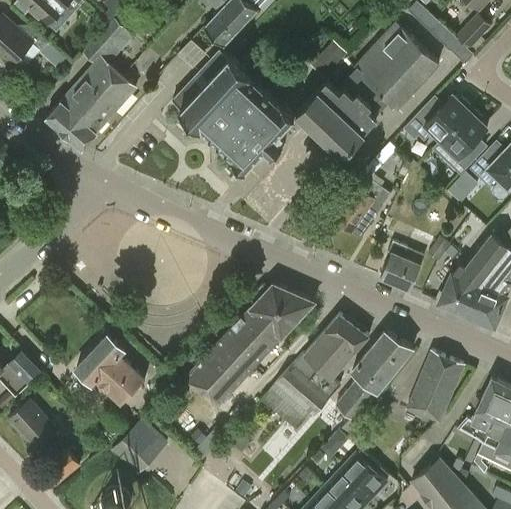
[(81,0),(18,0),(19,1),(30,11),(47,26),(48,25),(55,31),(84,2),(81,0)]
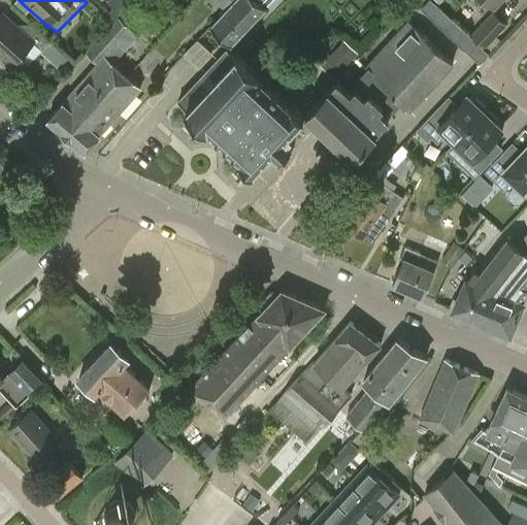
[(133,0),(111,0),(106,5),(112,11),(107,18),(112,24),(133,0)]
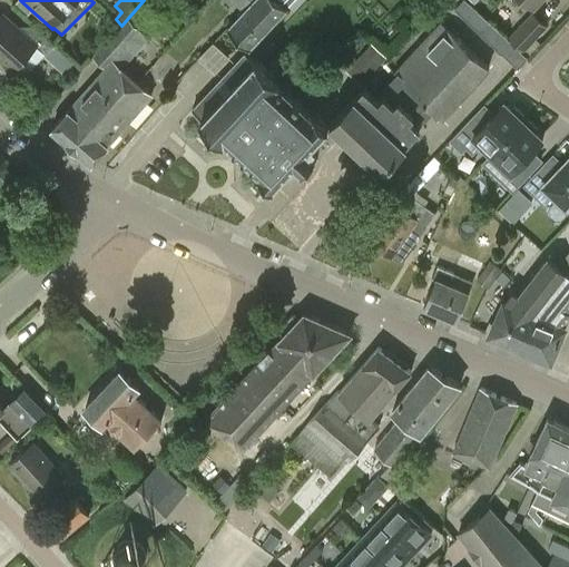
[(254,0),(225,32),(247,54),(285,12),(284,10),(293,0),(254,0)]
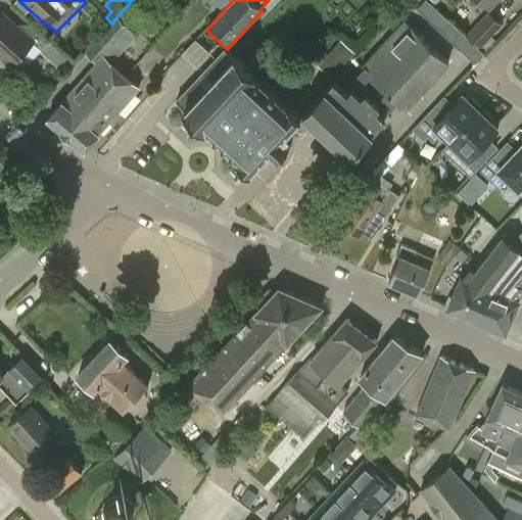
[(417,8),(412,3),(405,11),(414,19),(420,13),(474,65),(484,55),(479,50),(479,51),(466,39),(433,8),(425,0),(417,8)]
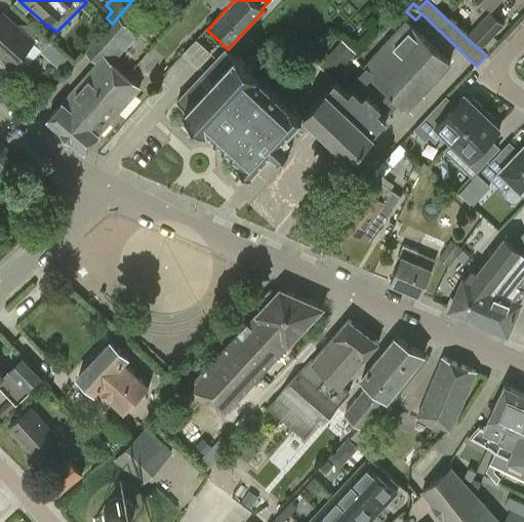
[(477,0),(488,10),(497,0),(477,0)]
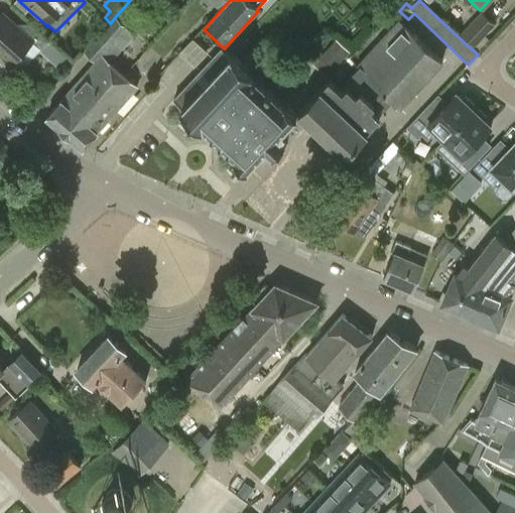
[(83,53),(95,65),(61,102),(60,102),(44,119),(59,133),(66,126),(67,128),(76,118),(74,115),(92,95),(98,100),(104,93),(107,96),(123,78),(109,65),(135,35),(126,28),(130,24),(119,14),(83,53)]
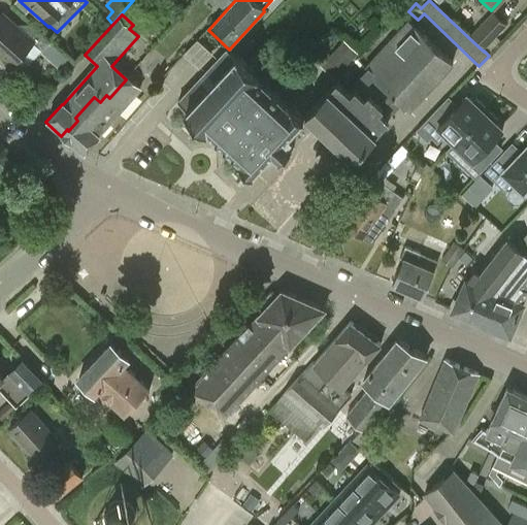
[(493,14),(470,39),(484,52),(484,51),(506,26),(493,14)]
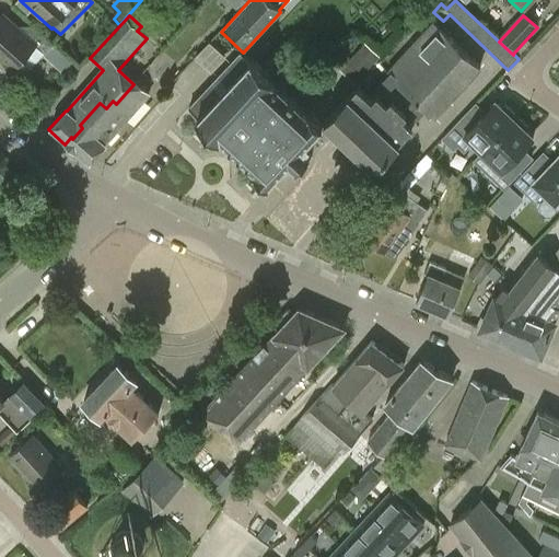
[(34,28),(24,38),(1,16),(0,18),(0,59),(13,72),(35,48),(43,56),(54,47),(34,28)]
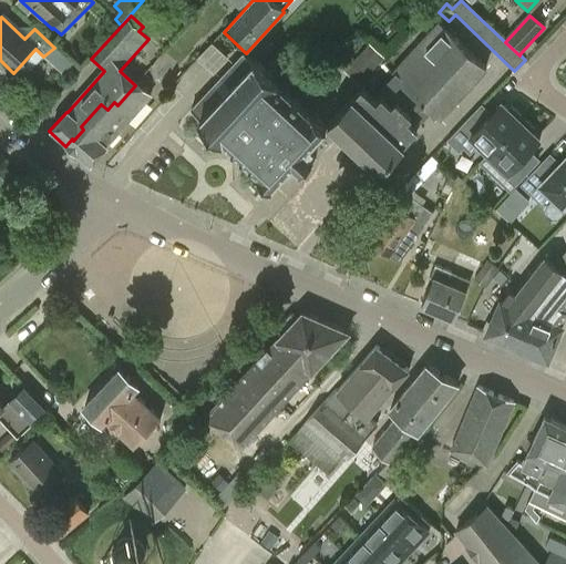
[(360,89),(351,98),(326,124),(329,127),(345,142),(379,174),(404,146),(403,146),(417,131),(415,130),(431,113),(439,121),(485,70),(436,26),(390,75),(393,79),(382,91),(384,93),(376,103),(364,93),(360,89)]
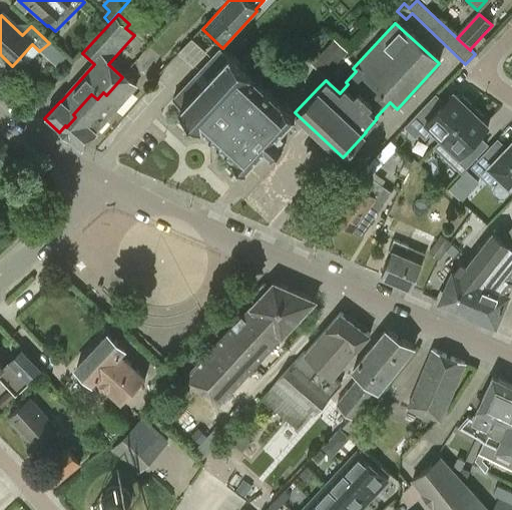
[(180,91),(170,101),(180,109),(179,110),(178,108),(177,109),(200,130),(201,129),(209,137),(213,141),(217,144),(226,152),(232,157),(230,160),(243,172),(245,171),(245,169),(263,150),(271,157),(284,142),(283,141),(280,139),(284,135),(280,132),(294,117),(295,118),(296,117),(282,104),(250,76),(251,75),(229,55),(227,56),(219,49),(211,57),(197,72),(180,91)]
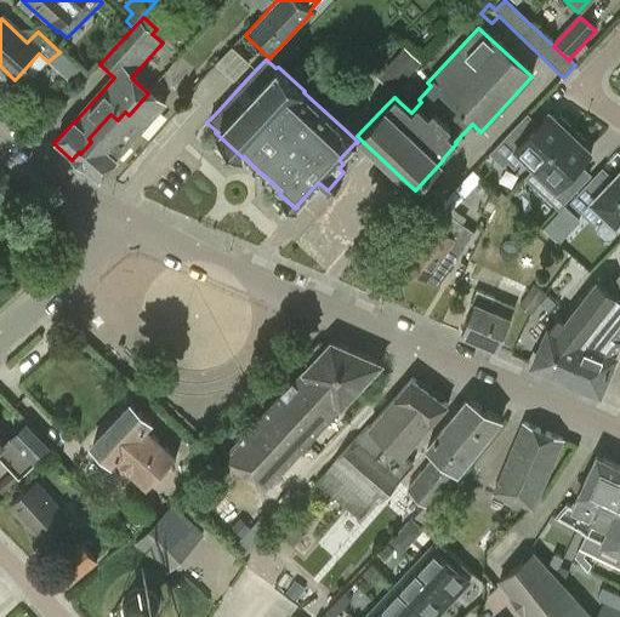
[(164,107),(148,93),(129,115),(125,112),(118,120),(111,114),(89,138),(91,142),(80,154),(79,152),(72,160),(97,182),(117,161),(117,160),(164,107)]
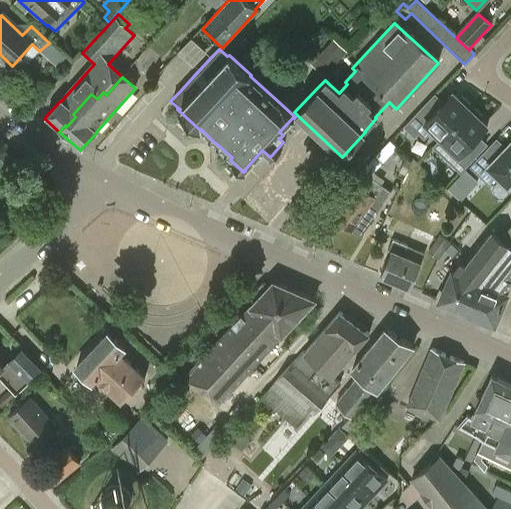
[(452,95),(433,114),(426,107),(404,130),(413,138),(417,134),(424,140),(431,132),(441,141),(471,109),(460,98),(458,100),(452,95)]
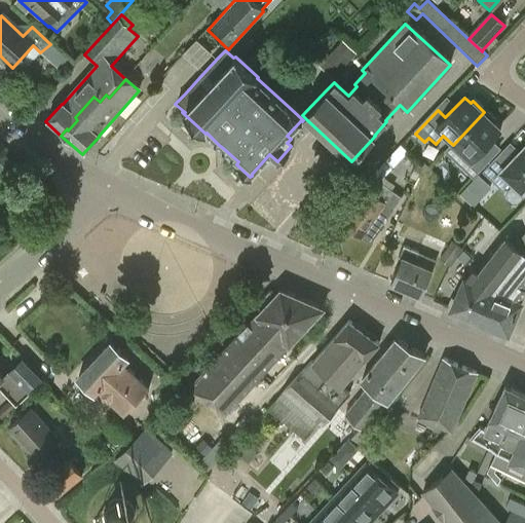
[(496,123),(484,112),(453,145),(445,153),(472,179),(490,160),(481,152),(500,132),(494,126),(496,123)]
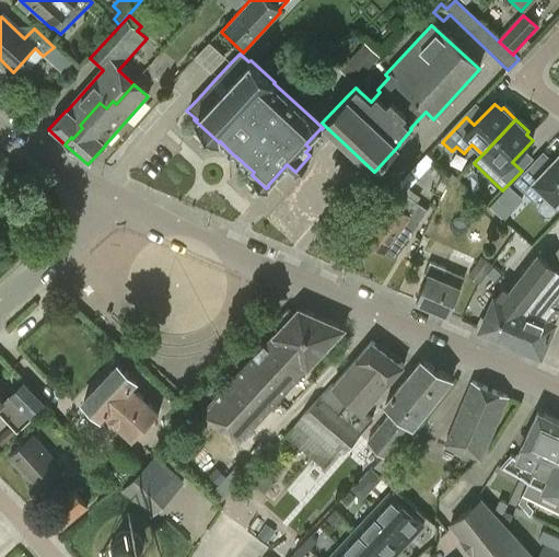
[(558,157),(543,174),(533,164),(513,185),(534,205),(543,196),(552,206),(558,198),(558,157)]
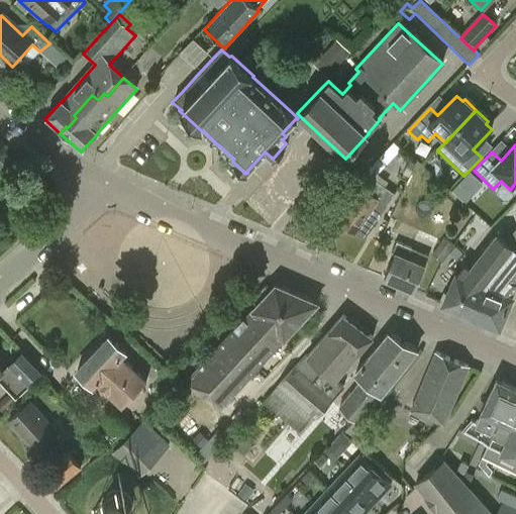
[(378,223),(376,221),(394,197),(369,179),(363,174),(357,170),(346,185),(358,194),(337,224),(353,235),(354,234),(364,241),(374,228),(375,228),(378,223)]
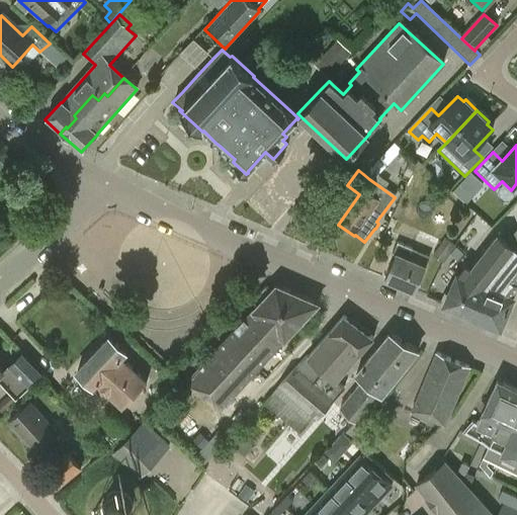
[(443,307),(471,319),(484,289),(515,248),(516,245),(516,231),(507,243),(497,235),(469,269),(464,266),(458,278),(456,277),(444,305),(443,307)]
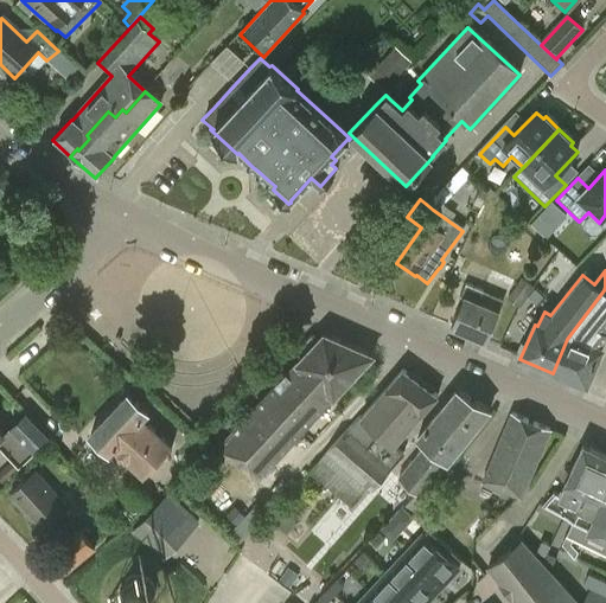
[(521,281),(506,302),(518,310),(533,289),(521,281)]
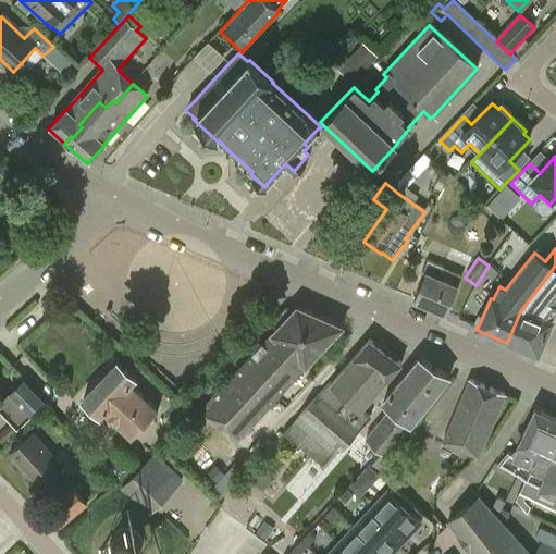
[(420,272),(424,274),(412,302),(412,303),(445,317),(446,315),(457,287),(437,280),(442,270),(424,262),(420,272)]
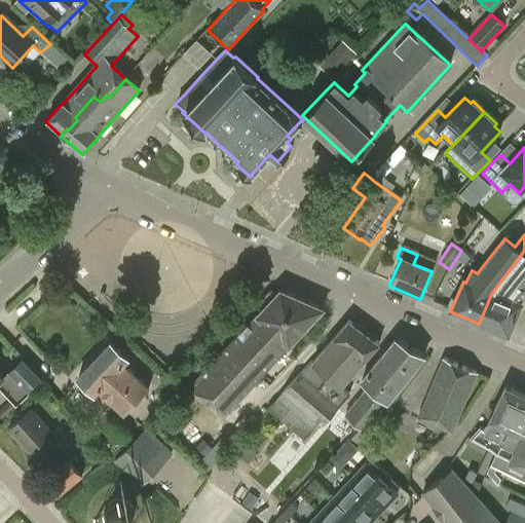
[(491,294),(479,324),(507,336),(507,335),(508,332),(519,305),(517,304),(524,294),(524,291),(523,290),(524,287),(524,254),(523,252),(491,294)]
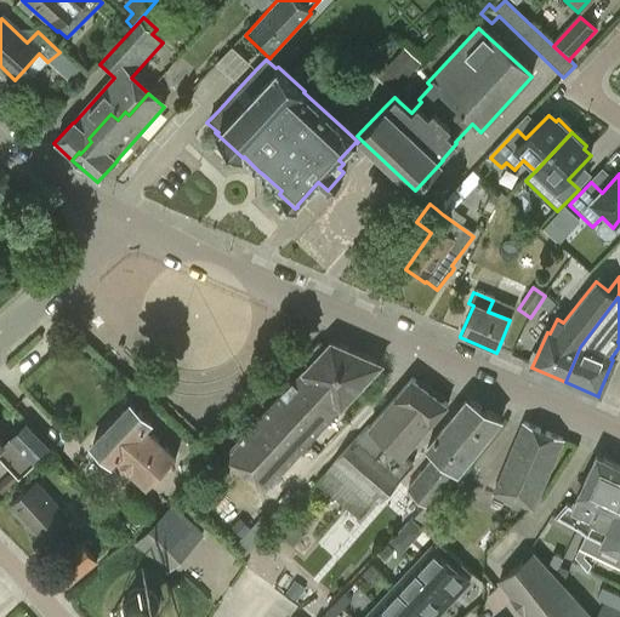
[(312,363),(284,393),(302,411),(356,355),(330,343),(324,350),(318,346),(306,358),(312,363)]
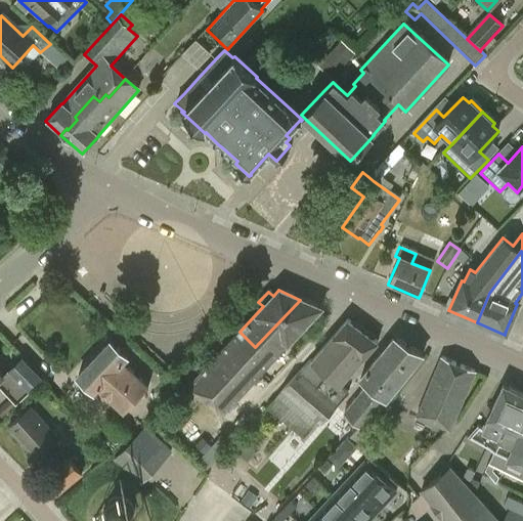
[(321,309),(300,300),(255,347),(271,362),(291,342),(295,346),(303,336),(299,333),(321,309)]
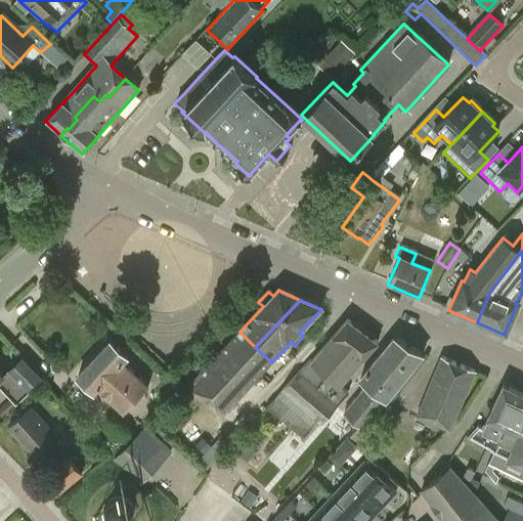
[(309,361),(298,374),(265,410),(302,441),(316,424),(320,427),(337,407),(336,406),(347,394),(340,387),(376,344),(346,319),(310,363),(309,361)]
